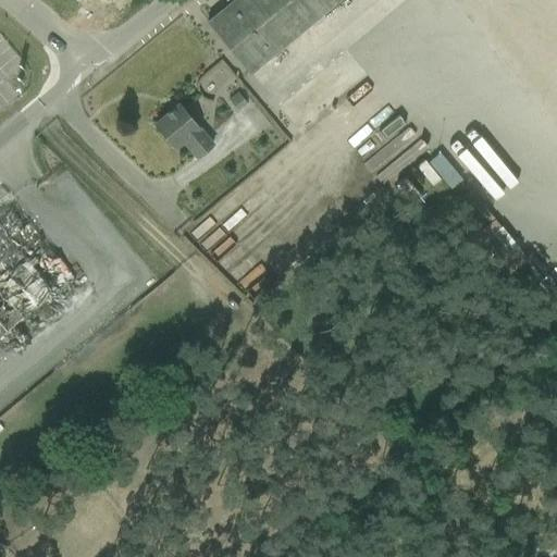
[(250,74),(338,0),(233,0),(207,22),(250,74)]
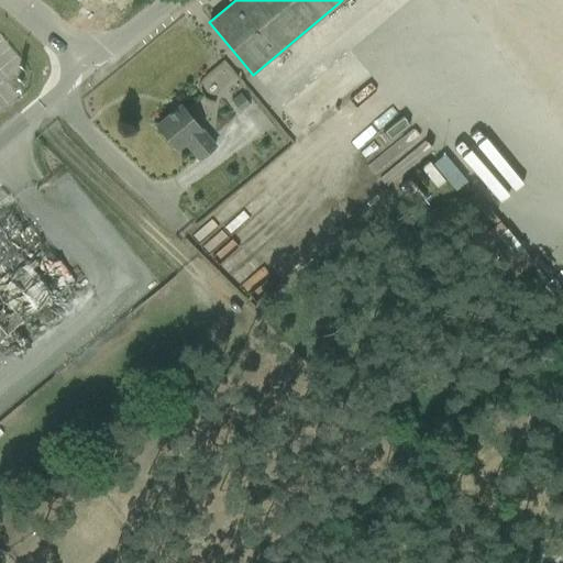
[(231,100),(241,112),(250,105),(240,92),(231,100)]
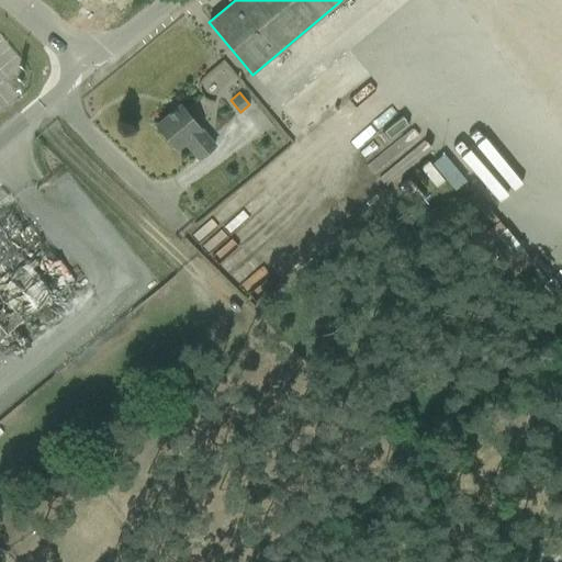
[(199,158),(214,145),(180,104),(156,125),(176,149),(184,142),(199,158)]
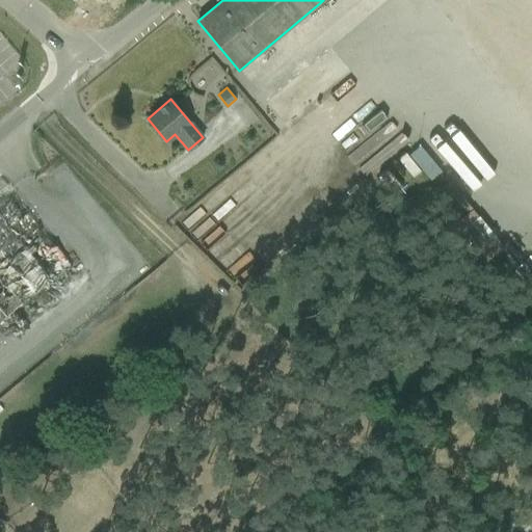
[(408,155),(431,179),(443,168),(420,144),(408,155)]
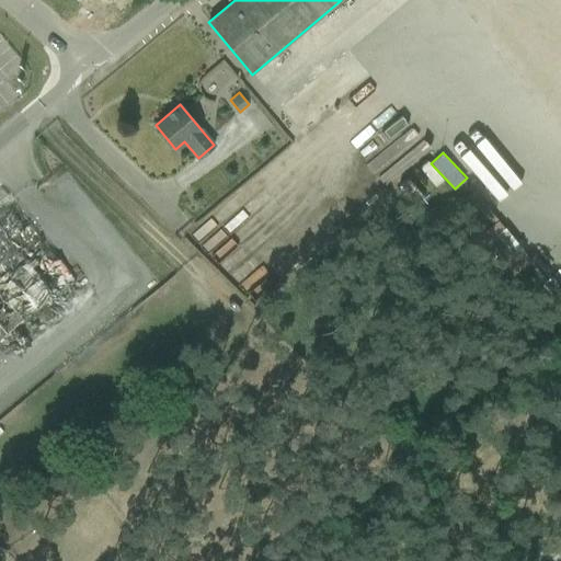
[(0,342),(79,282),(23,210),(0,227),(0,342)]
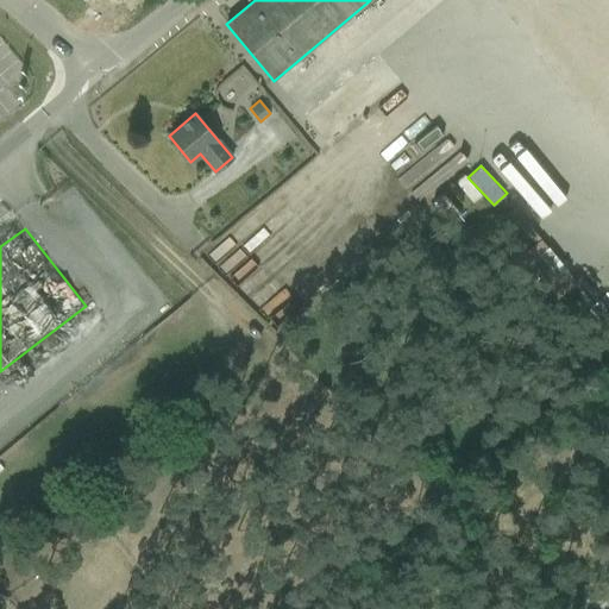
[(547,245),(526,263),(547,289),(569,271),(547,245)]
